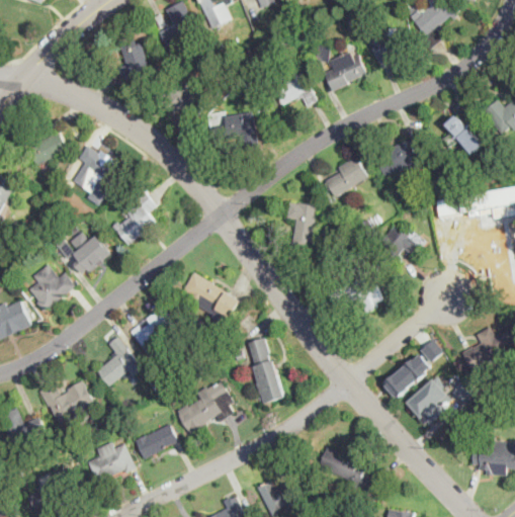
[(232,0),(234,2),(226,6),(232,19),(212,29),(197,0),(232,0)]
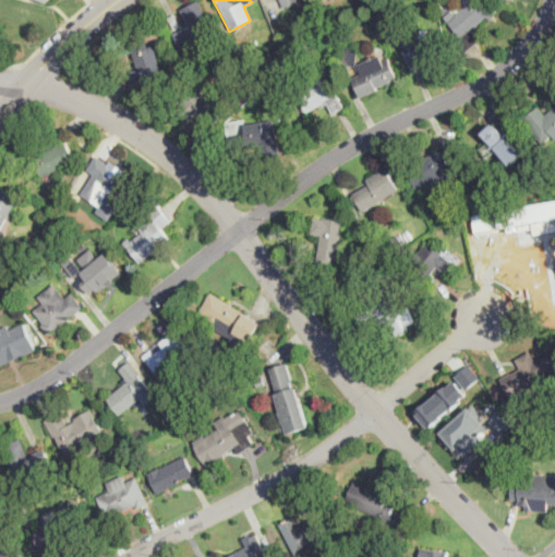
[(278,0),(281,9),(297,3),(294,0),(278,0)]
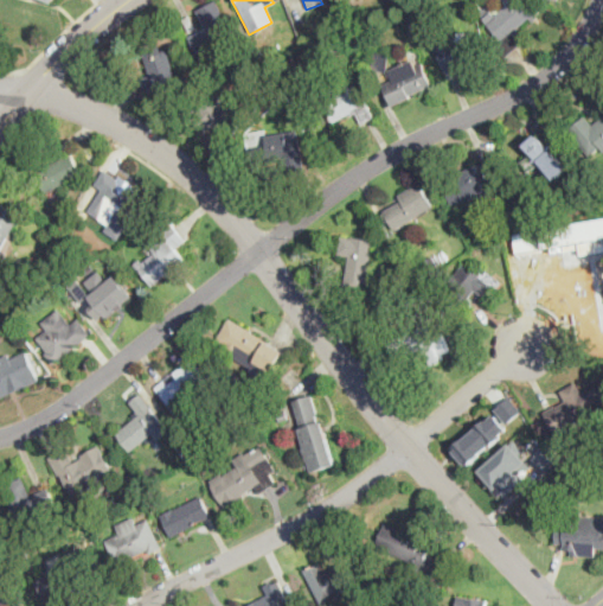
[(514,30),(515,32),(512,34),(520,44),(502,59),(491,45),(496,40),(483,25),(478,13),(485,7),(493,17),(505,6),(499,0),(515,0),(530,17),(514,30)]
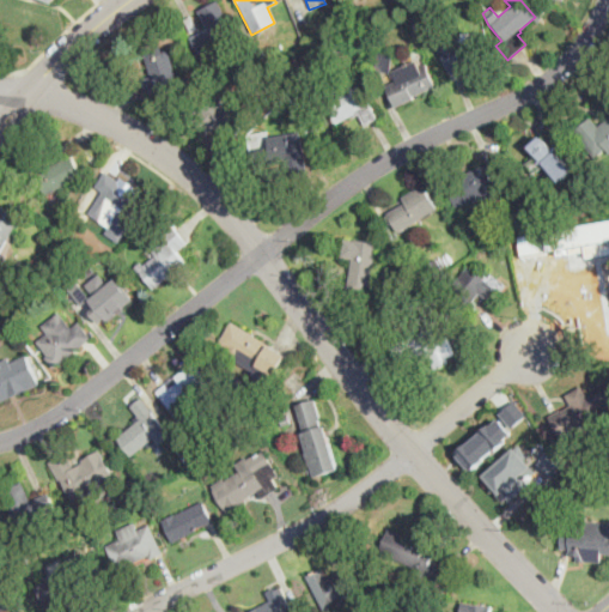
[(198,54),(189,40),(207,30),(198,12),(217,1),(235,35),(198,54)]
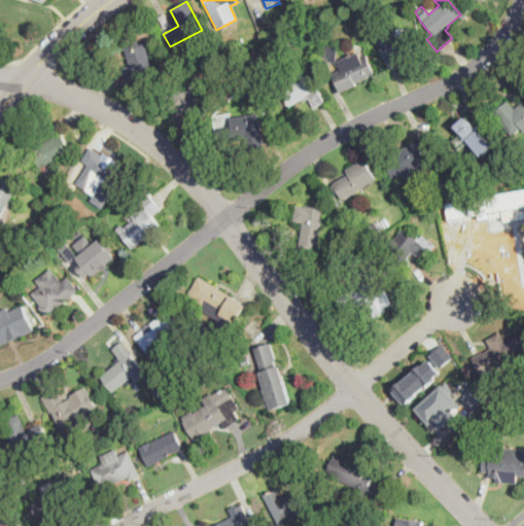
[(364,5),(360,10),(356,7),(360,2),(364,5)]
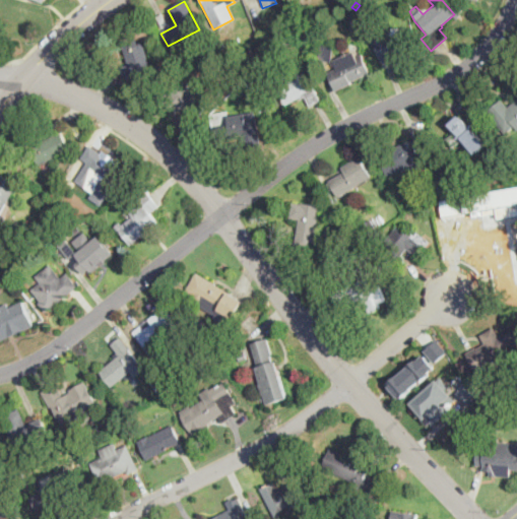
[(167,24),(160,27),(155,16),(160,13),(167,24)]
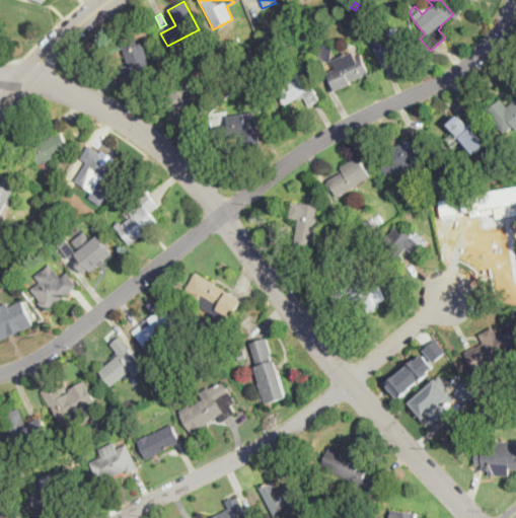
[(392,28),(394,33),(400,31),(409,50),(387,58),(389,65),(380,69),(368,39),(392,28)]
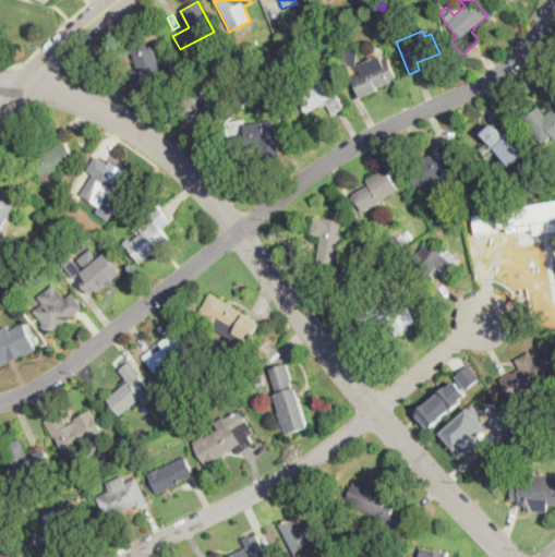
[(314,47),(303,50),(301,40),(311,37),(314,47)]
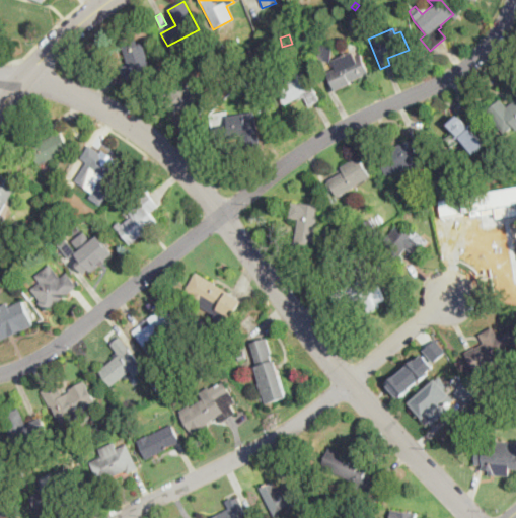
[(134,38),(137,46),(142,45),(151,72),(126,81),(122,68),(128,66),(120,43),(134,38)]
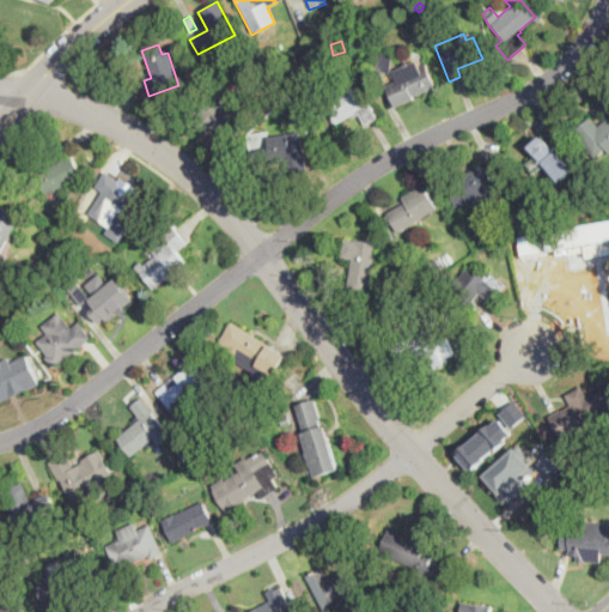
[(263,60),(256,64),(251,53),(259,50),(263,60)]
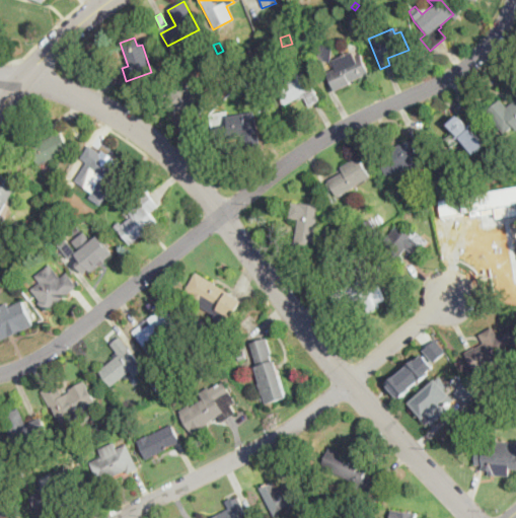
[(328,63),(315,60),(318,44),(332,46),(328,63)]
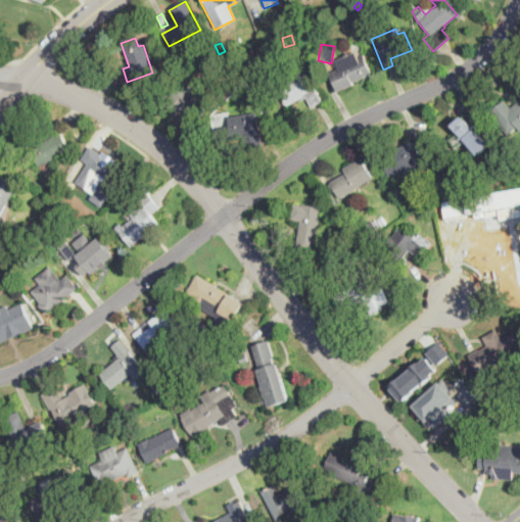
[(355,53),(357,57),(362,55),(370,76),(350,84),(351,86),(335,92),(328,75),(337,70),(333,61),(355,53)]
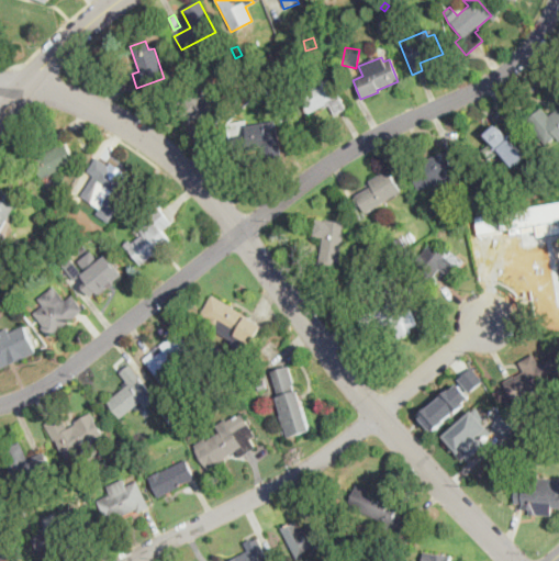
[(322,77),(324,81),(328,78),(345,110),(334,115),(330,105),(324,109),(323,107),(308,115),(295,92),(304,87),(305,91),(316,85),(314,81),(322,77)]
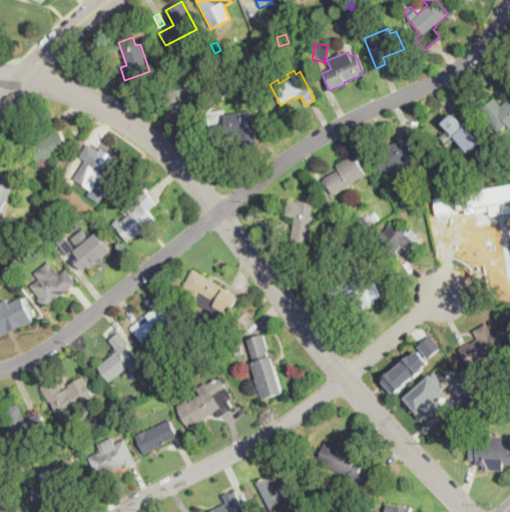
[(203,102),(191,118),(176,107),(172,113),(159,104),(174,82),(203,102)]
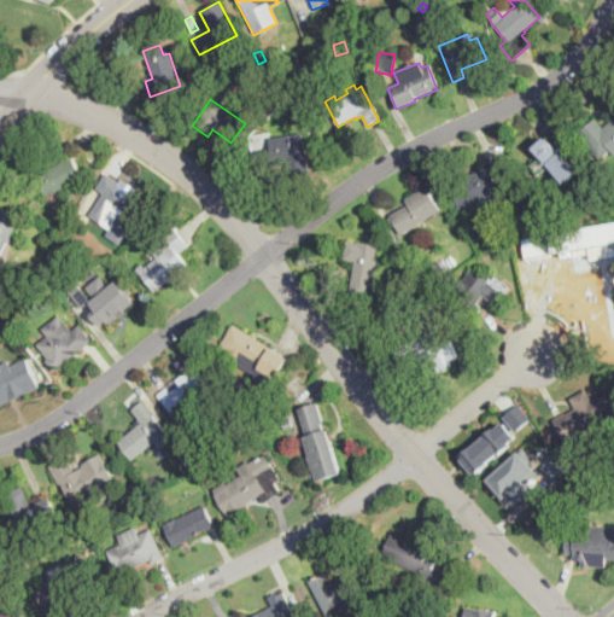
[(613,117),(613,155),(613,156),(609,151),(597,161),(576,134),(594,120),(601,129),(613,117)]
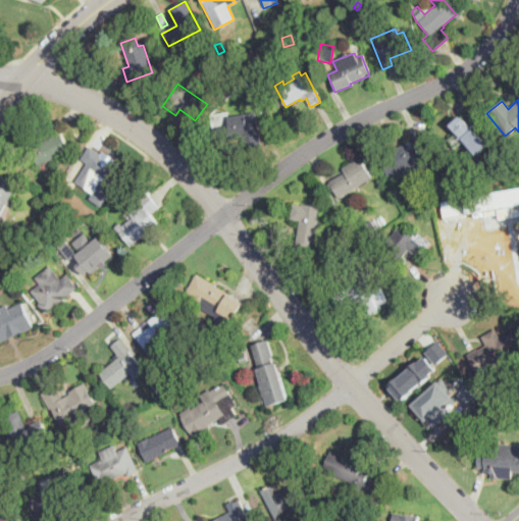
[(260,144),(243,147),(241,138),(216,143),(213,129),(228,126),(226,117),(254,112),(260,144)]
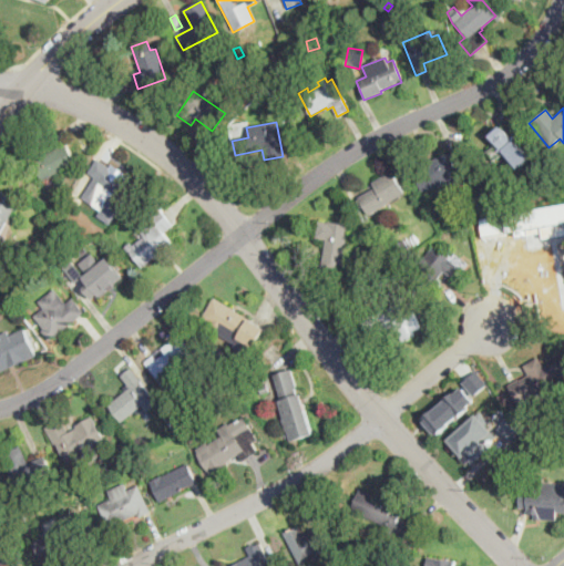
[(498,125),(529,157),(518,167),(488,135),(496,126),(498,125)]
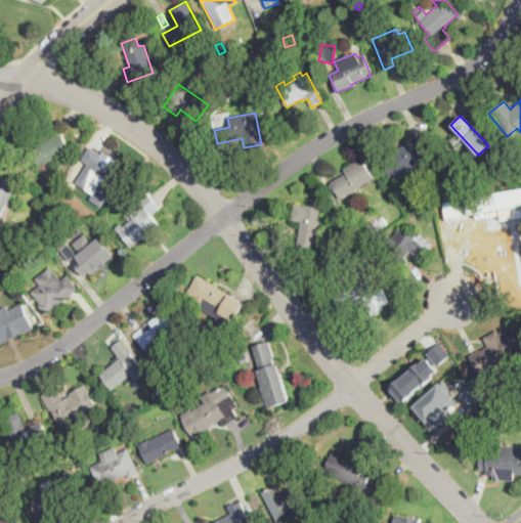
[(41,143),(59,133),(69,151),(38,168),(33,159),(30,161),(17,135),(34,128),(41,143)]
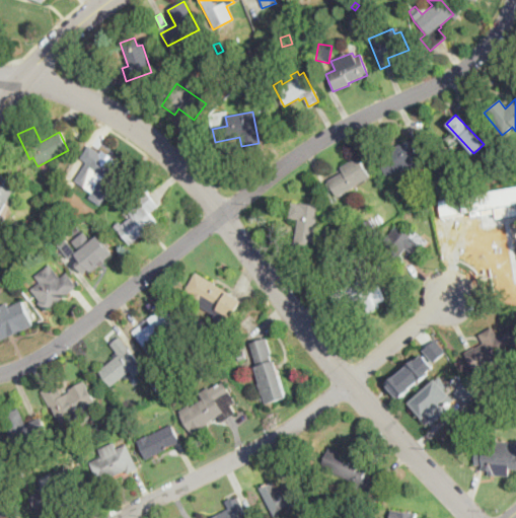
[(414,149),(424,144),(430,157),(413,164),(415,169),(389,179),(387,176),(385,177),(376,154),(410,140),(414,149)]
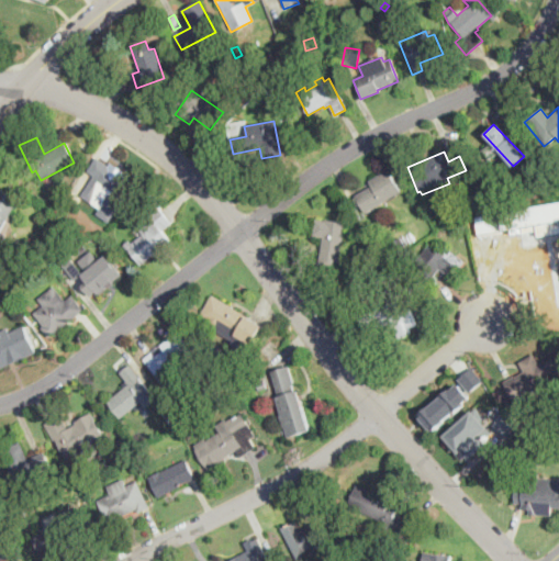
[(137,187),(129,199),(123,194),(118,202),(99,190),(90,203),(73,191),(80,180),(87,184),(92,177),(86,172),(96,159),(137,187)]
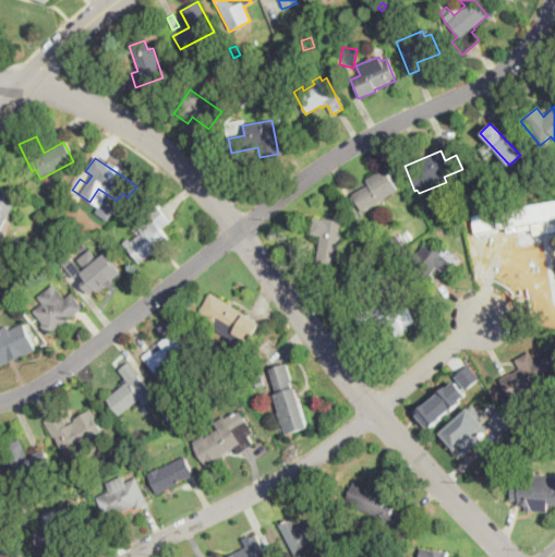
[(397,191),(362,213),(352,196),(368,186),(364,181),(384,169),(397,191)]
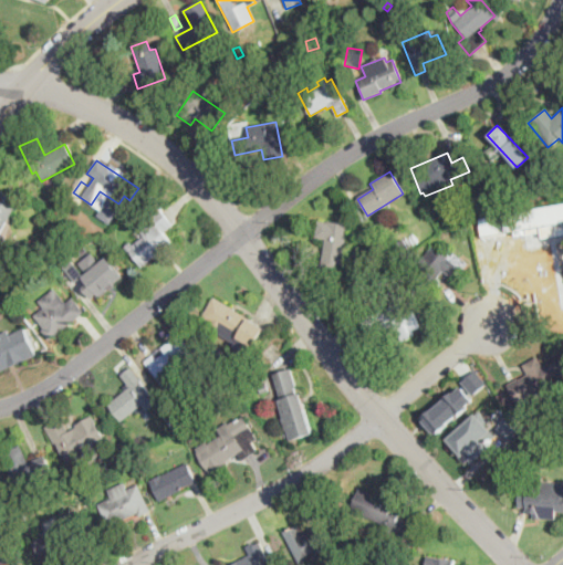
[(17,201),(0,233),(0,236),(1,237),(0,239),(0,192),(17,201)]
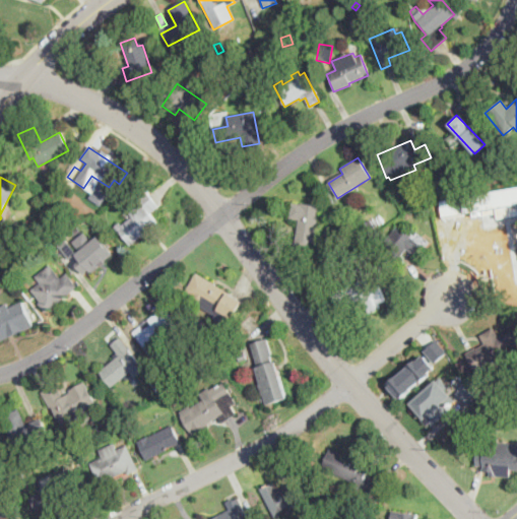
[(448,187),(436,190),(434,181),(446,179),(448,187)]
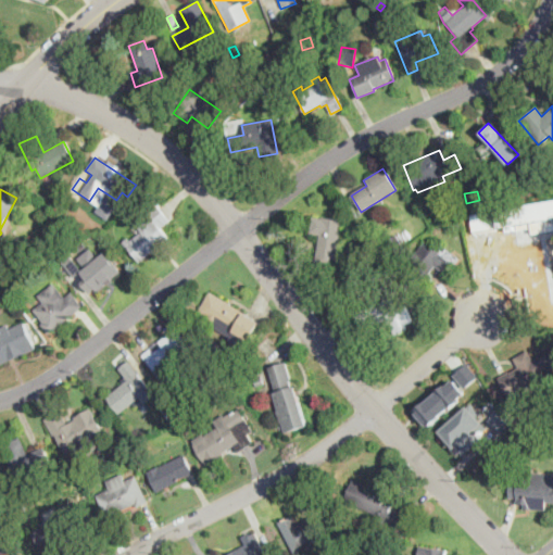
[(552,200),(468,213),(472,234),(514,227),(514,226),(529,224),(531,234),(552,230),(552,219),(552,218),(552,200)]
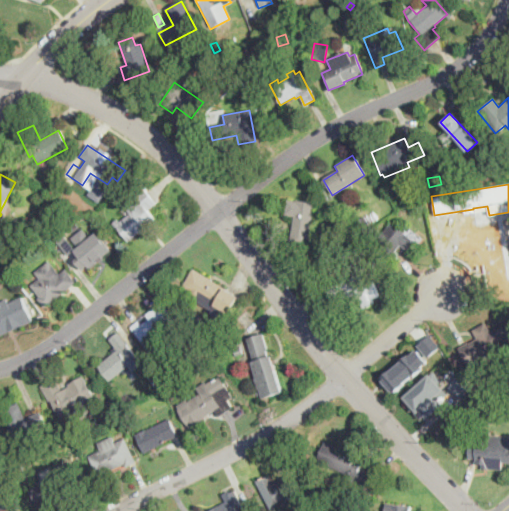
[(127,242),(114,226),(129,215),(126,211),(137,203),(132,197),(142,189),(150,199),(143,204),(155,220),(127,242)]
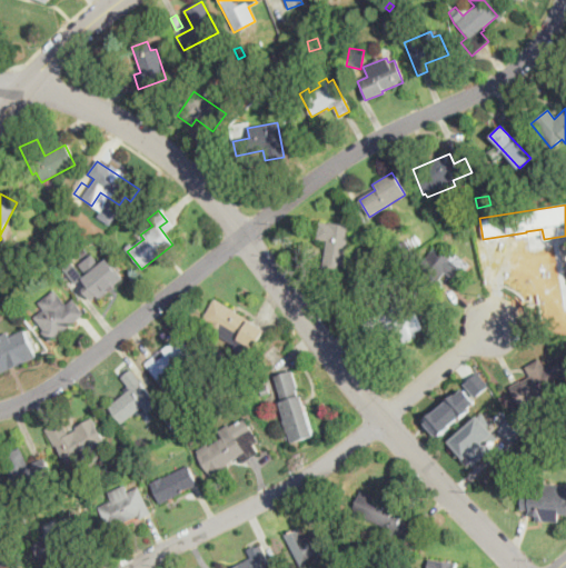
[(344,267),(337,266),(336,275),(320,272),(325,241),(316,240),(318,222),(349,227),(344,267)]
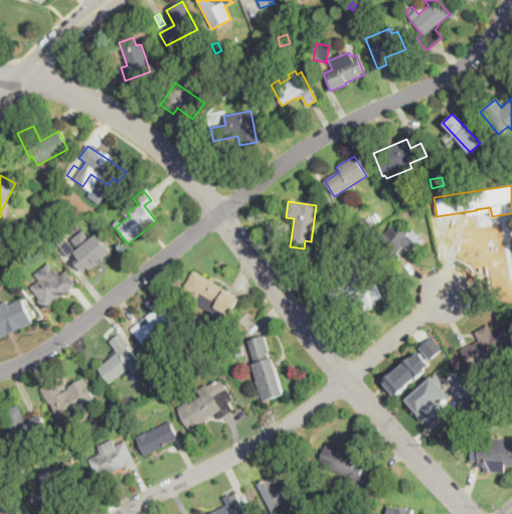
[(392,224),(403,232),(405,230),(409,233),(411,231),(422,240),(411,255),(401,247),(395,253),(399,257),(393,263),(381,252),(386,246),(379,240),(392,224)]
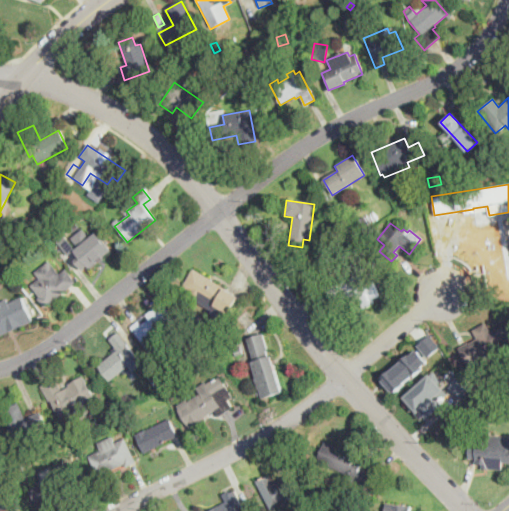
[(87,269),(86,267),(81,271),(74,262),(78,258),(73,251),(96,232),(111,250),(87,269)]
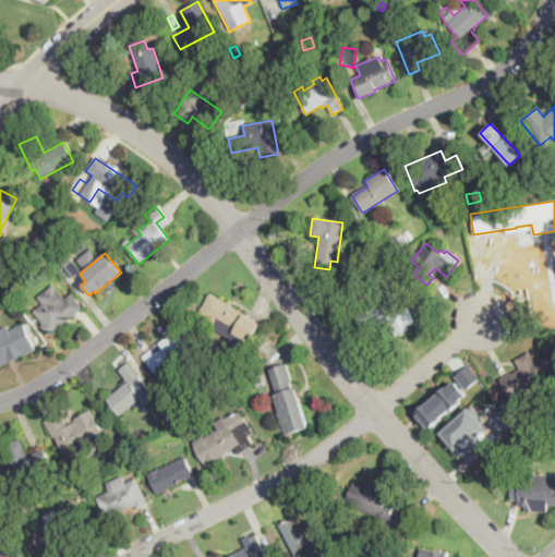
[(326,274),(323,286),(316,285),(320,271),(326,274)]
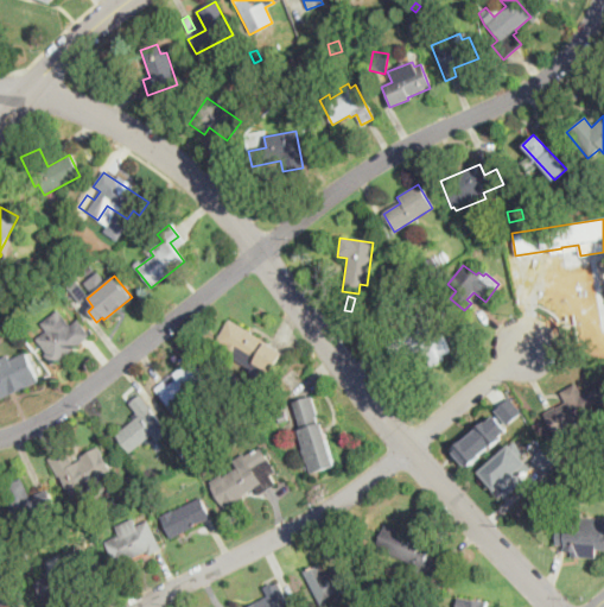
[(434,303),(426,305),(425,298),(433,296),(434,303)]
